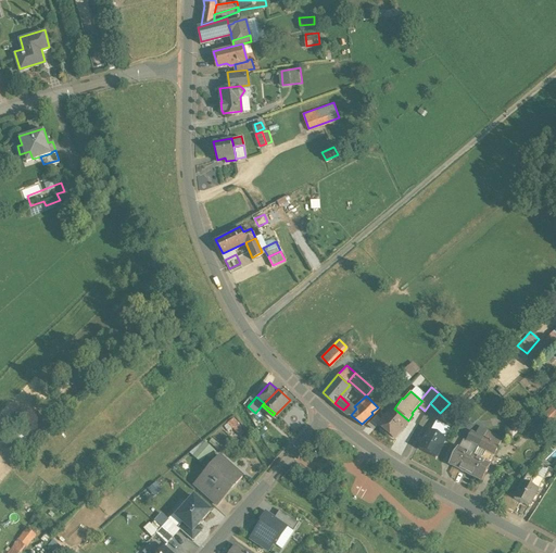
[(349,404),(343,410),(351,415),(356,409),(354,406),(349,404)]
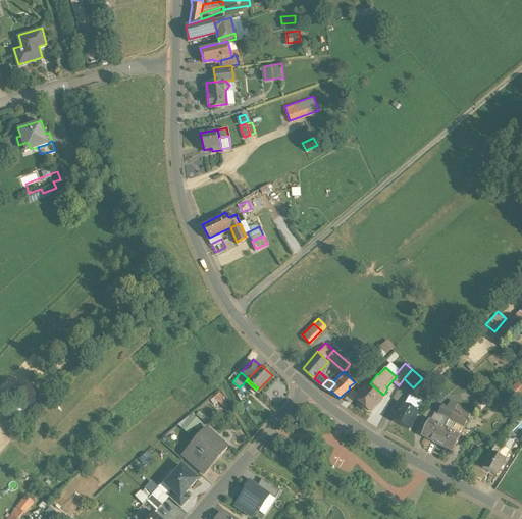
[(368,381),(355,398),(357,399),(357,402),(360,405),(363,404),(368,409),(371,408),(383,395),(370,383),(368,381)]
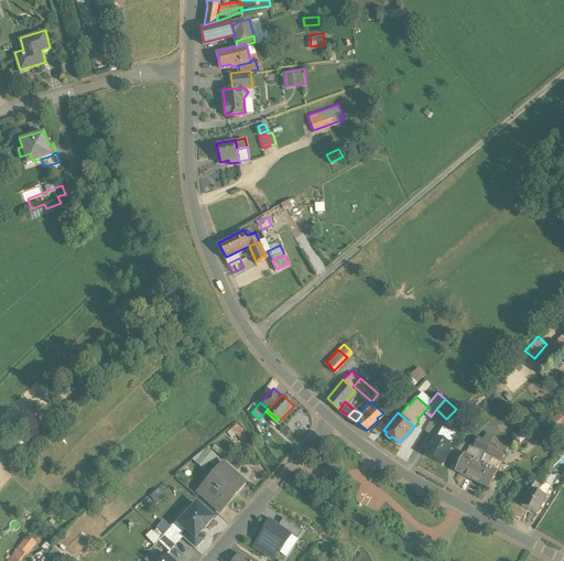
[(563,416),(560,412),(546,423),(554,431),(563,421),(563,416)]
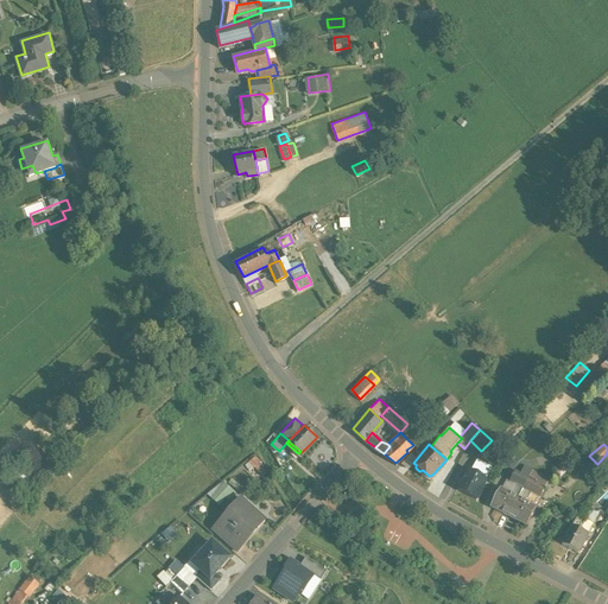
[(249,457),(261,472),(267,468),(255,452),(249,457)]
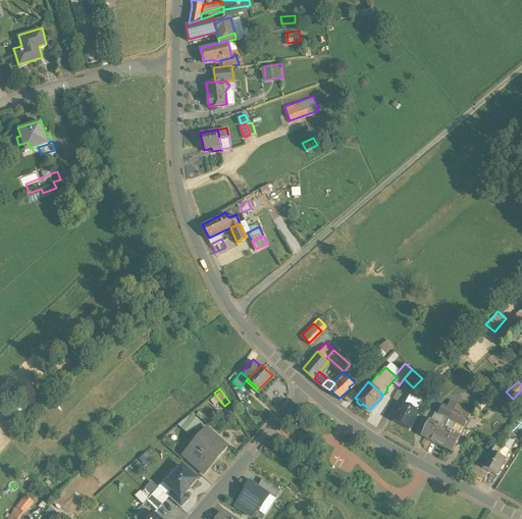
[(447,406),(442,404),(437,412),(450,418),(454,410),(457,403),(450,399),(447,406)]
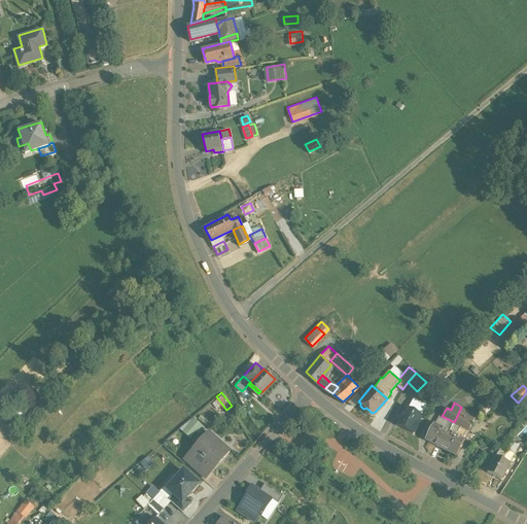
[(422,414),(407,406),(397,423),(413,430),(422,414)]
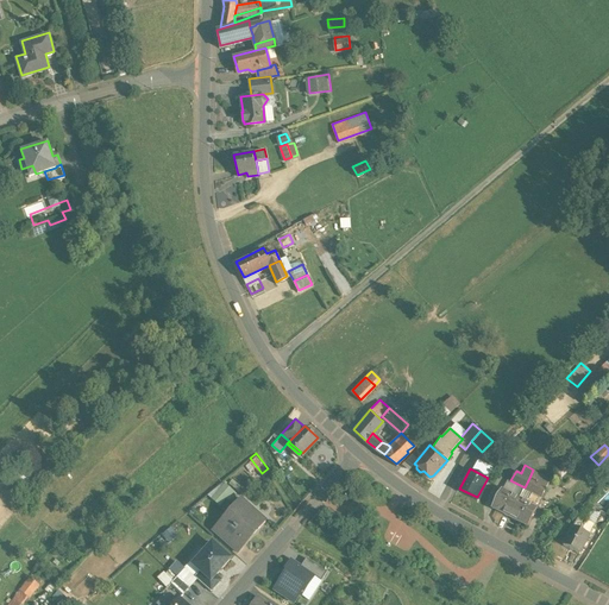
[(550,479),(533,470),(529,478),(546,486),(550,479)]
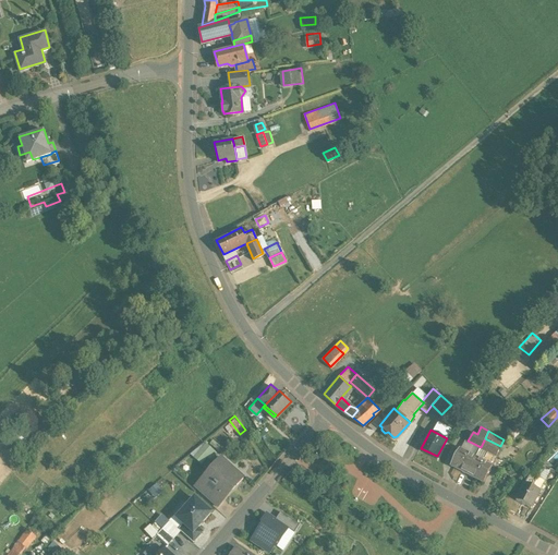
[(500,446),(485,438),(481,447),(496,455),(500,446)]
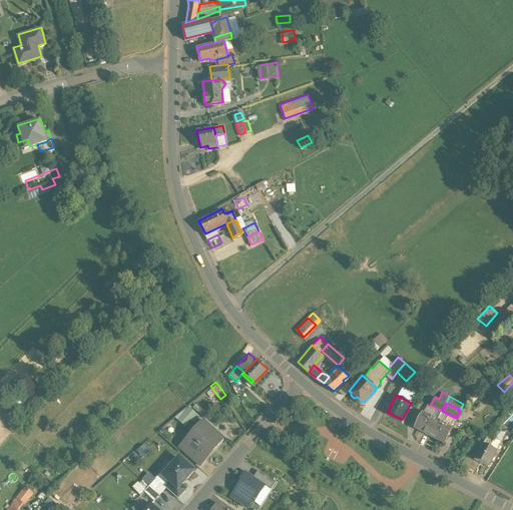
[(186,424),(197,412),(189,405),(178,417),(186,424)]
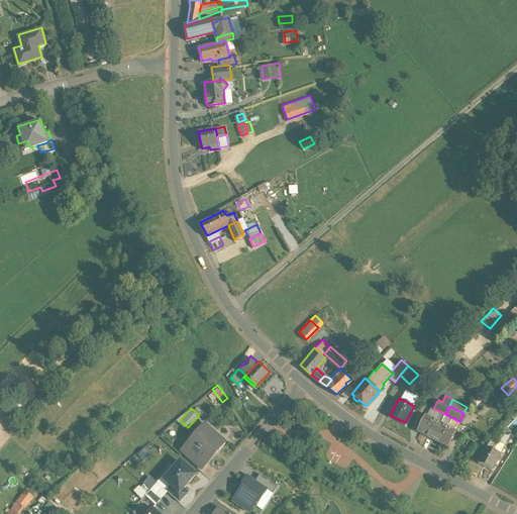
[(440,422),(425,414),(417,429),(432,437),(440,422)]
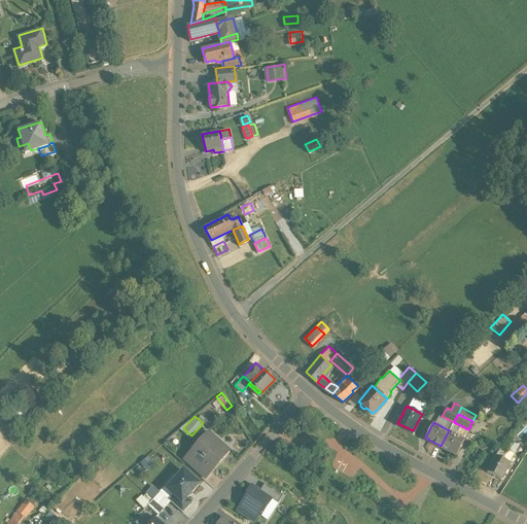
[(209,429),(208,429),(201,438),(205,441),(192,455),(210,470),(208,467),(220,454),(223,456),(230,449),(209,429)]
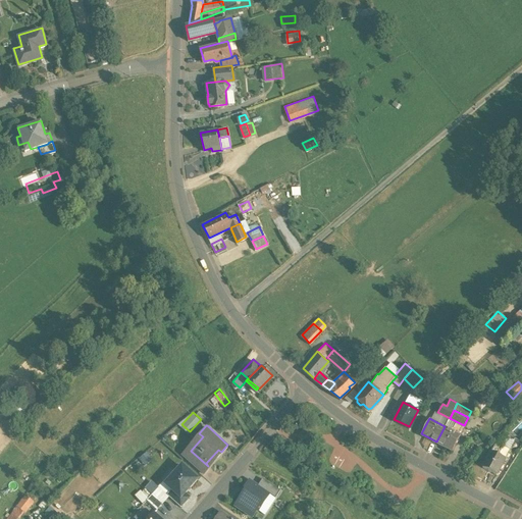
[(452,429),(445,426),(436,442),(452,450),(462,430),(454,425),(452,429)]
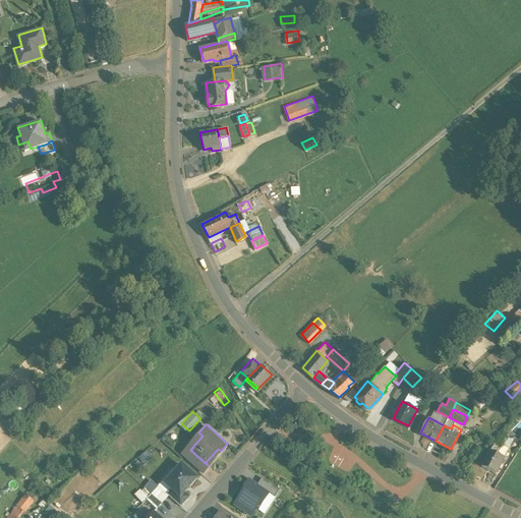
[(501,445),(495,441),(489,450),(497,453),(501,445)]
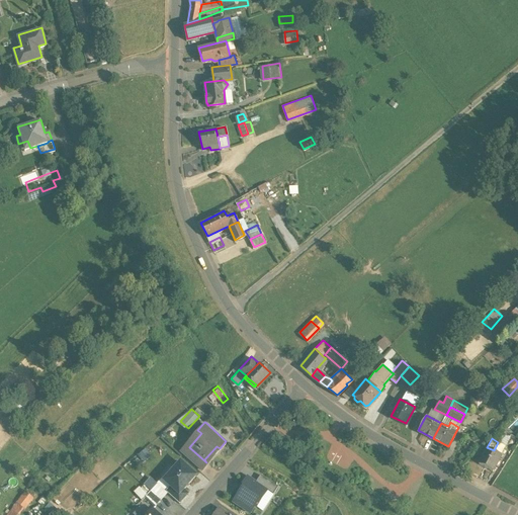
[(206,462),(189,447),(184,452),(201,467),(206,462)]
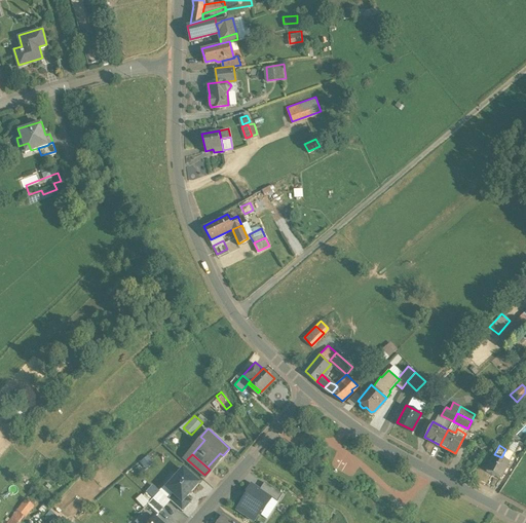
[(494,454),(486,470),(500,477),(509,461),(501,457),(494,454)]
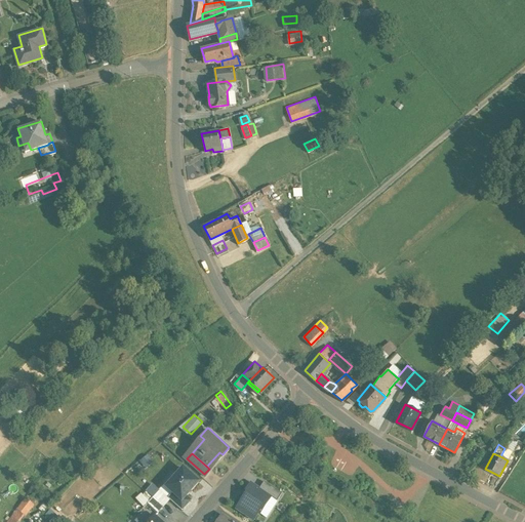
[(198,480),(183,467),(166,485),(172,490),(182,498),(186,493),(198,480)]
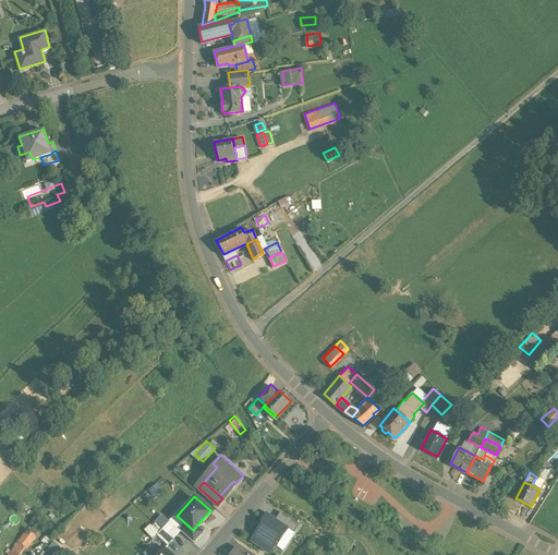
[(280,509),(275,517),(288,526),(294,530),(300,522),(280,509)]
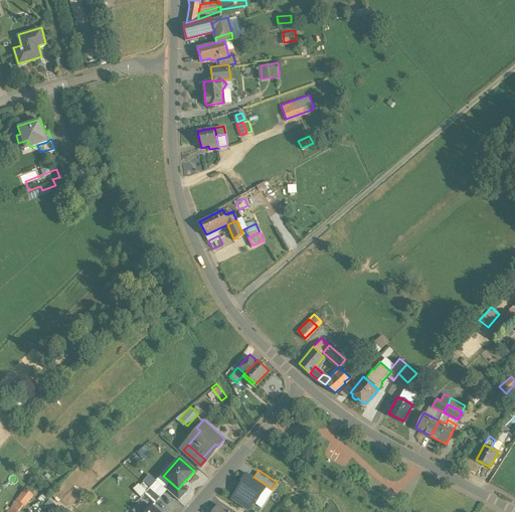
[(254,501),(266,485),(253,477),(245,472),(234,488),(236,489),(231,496),(248,508),(252,500),(254,501)]
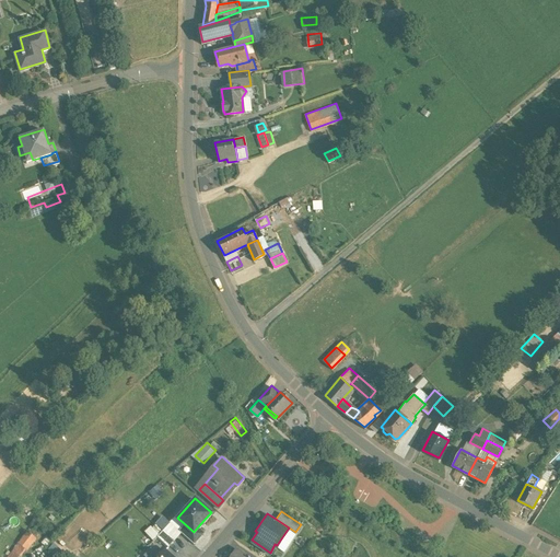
[(178,529),(194,542),(202,531),(198,526),(194,532),(184,523),(178,529)]
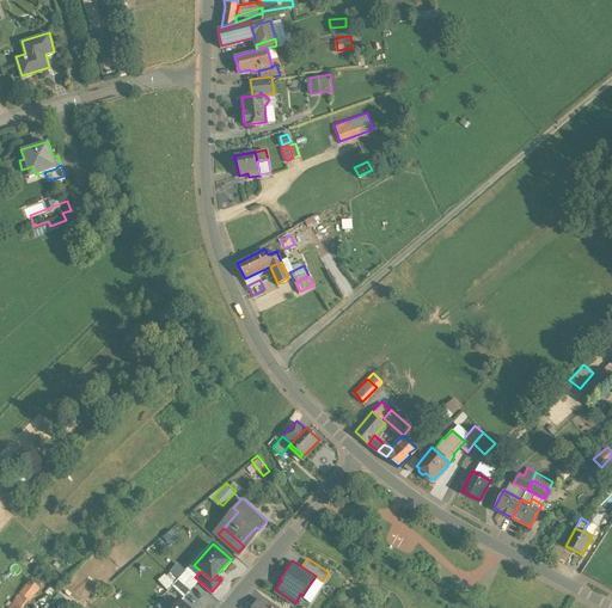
[(189,589),(178,577),(171,583),(183,595),(189,589)]
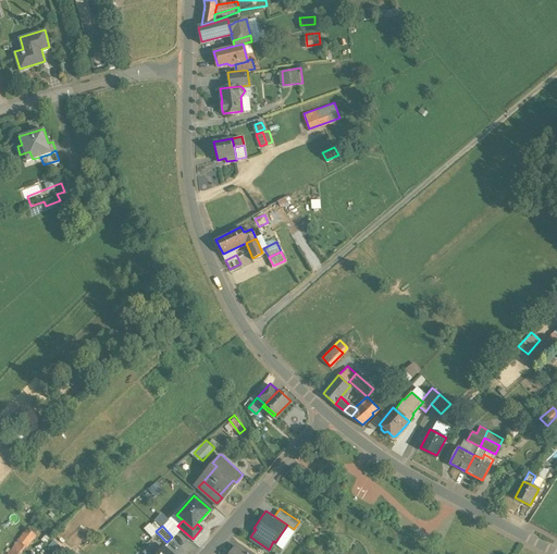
[(27,527),(19,539),(25,543),(27,545),(36,533),(27,527)]
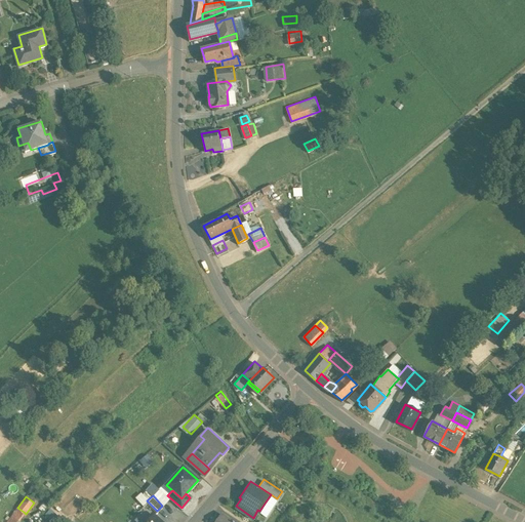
[(15,521),(24,512),(17,508),(6,521),(15,521)]
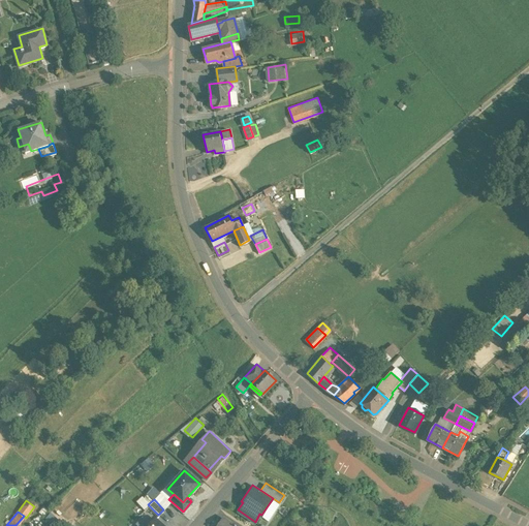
[(142,516),(136,523),(139,525),(165,525),(156,518),(151,523),(142,516)]
